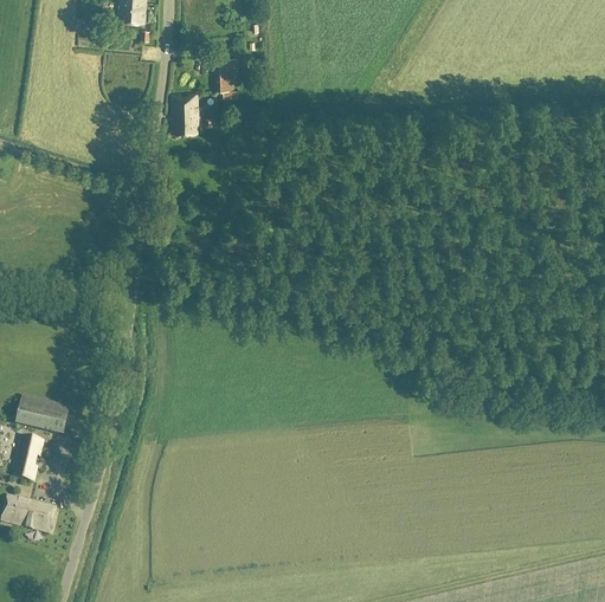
[(143,21),(145,0),(121,0),(120,19),(143,21)]
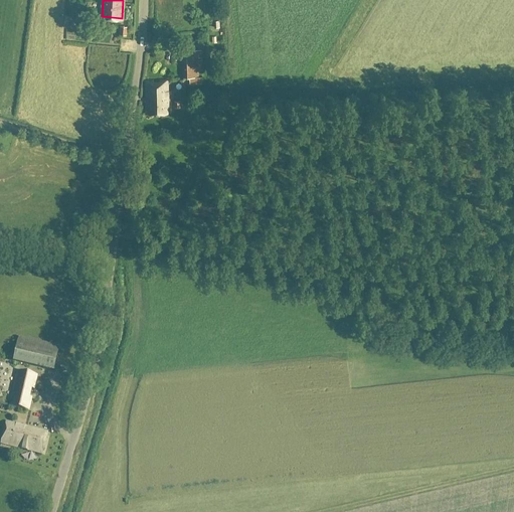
[(77,24),(78,15),(68,15),(67,23),(77,24)]
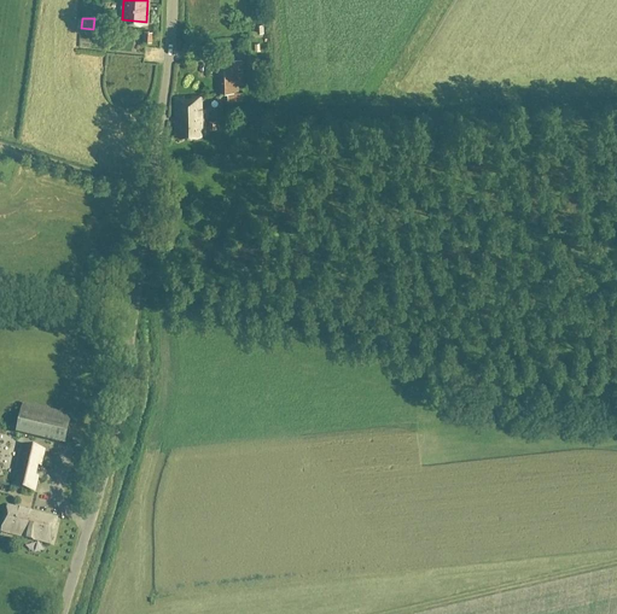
[(152,39),(153,29),(145,28),(144,37),(152,39)]
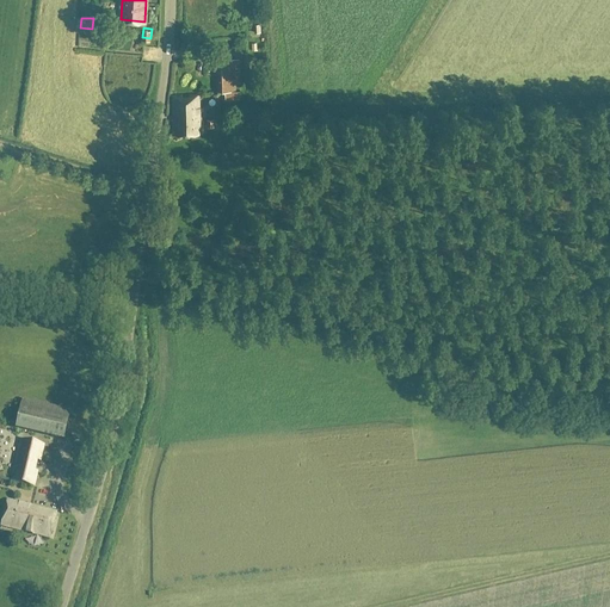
[(217,57),(219,88),(236,88),(236,80),(241,80),(241,68),(235,69),(235,66),(241,66),(240,56),(217,57)]
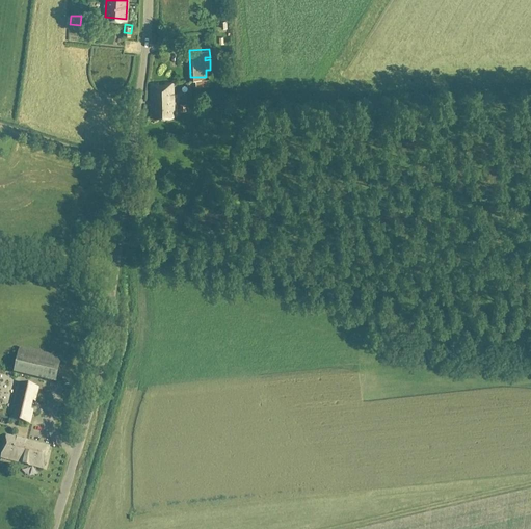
[(175,114),(174,80),(151,81),(153,115),(175,114)]
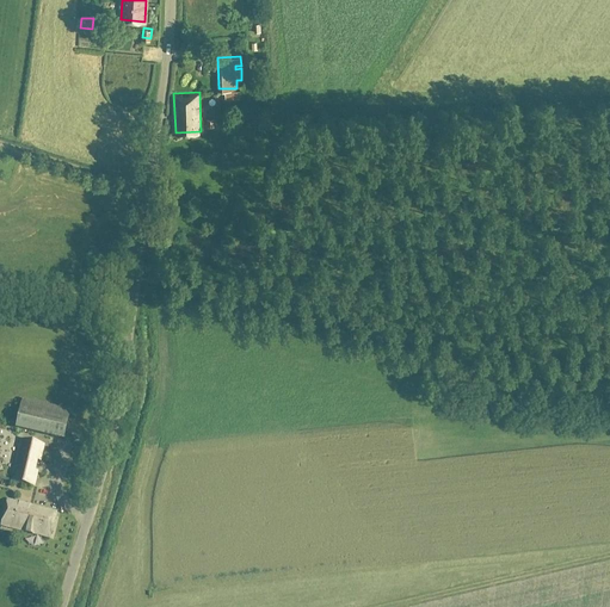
[(65,437),(73,408),(24,396),(17,425),(65,437)]
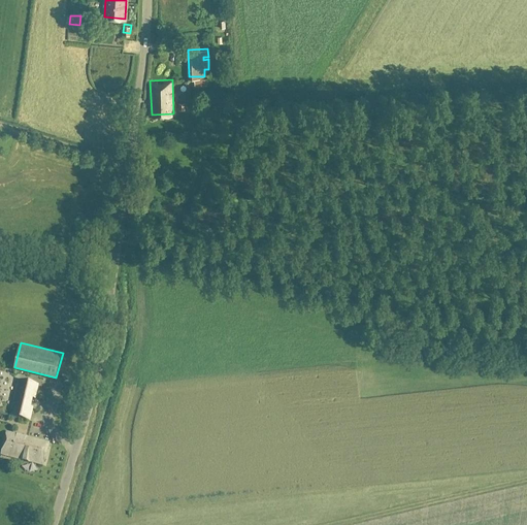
[(11,413),(31,418),(34,405),(31,405),(33,396),(35,396),(38,384),(20,379),(11,413)]
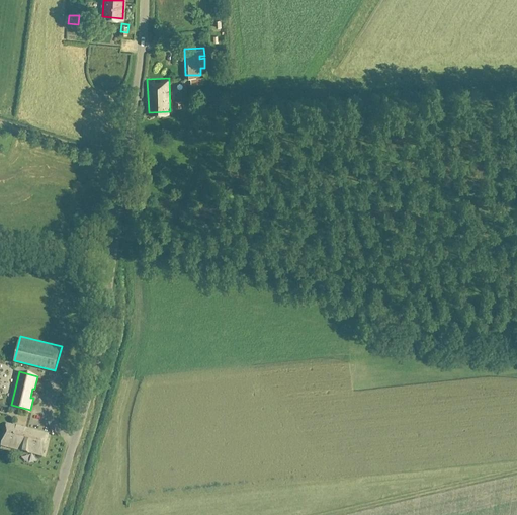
[(7,422),(2,443),(42,454),(45,446),(40,445),(42,438),(47,439),(49,432),(7,422)]
